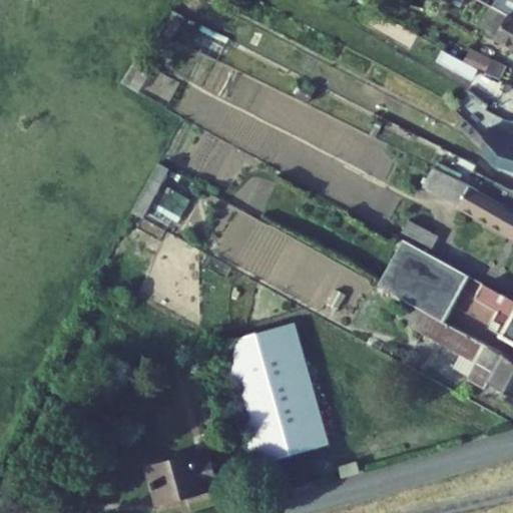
[(181,0),(177,8),(190,16),(199,0),(181,0)]
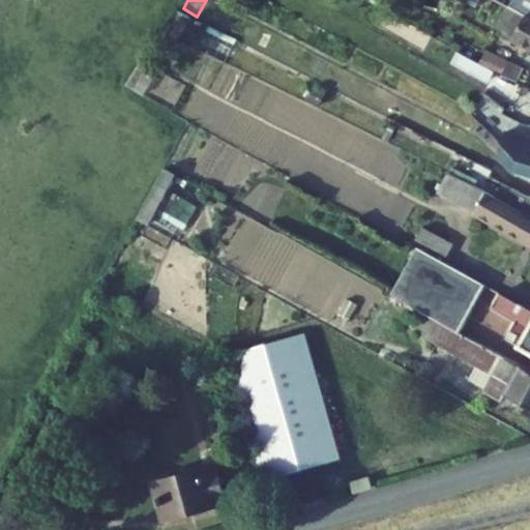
[(494,30),(529,49),(529,15),(527,13),(526,16),(507,6),(494,30)]
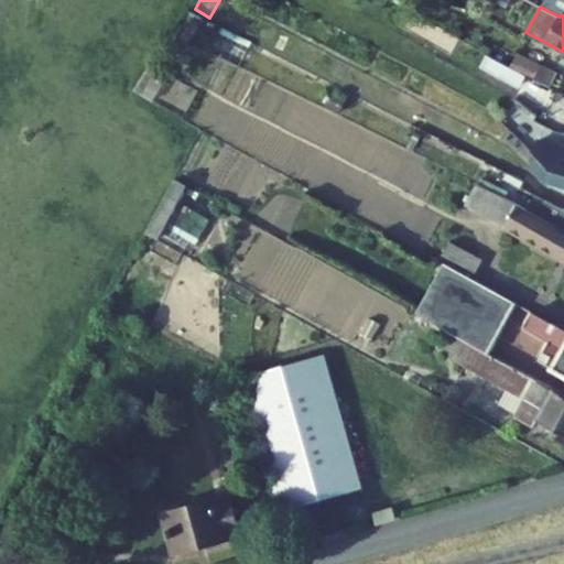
[(188,10),(173,33),(190,42),(203,18),(188,10)]
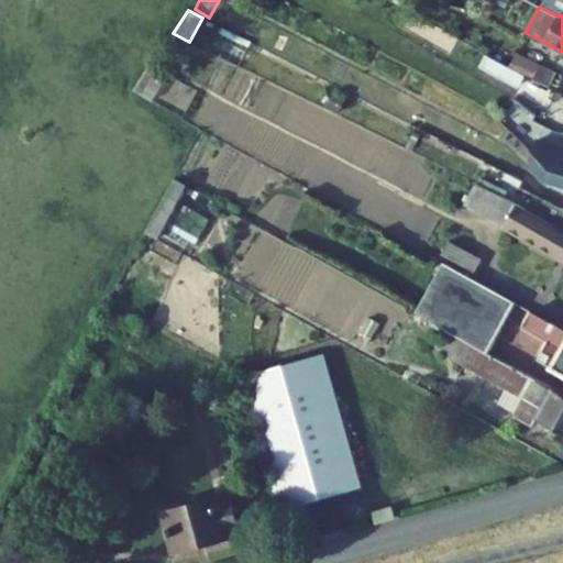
[(515,55),(495,44),(488,56),(509,67),(515,55)]
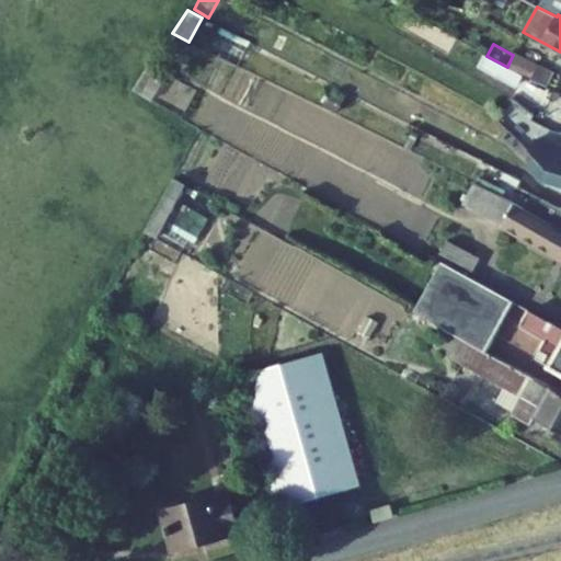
[(538,66),(514,54),(513,55),(507,67),(507,68),(531,80),(548,88),(554,73),(538,66)]
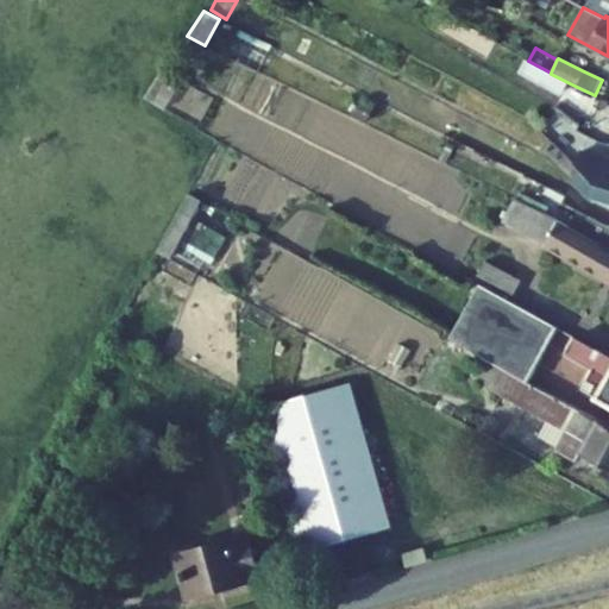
[(608,156),(582,150),(575,164),(581,170),(595,184),(608,189),(608,156)]
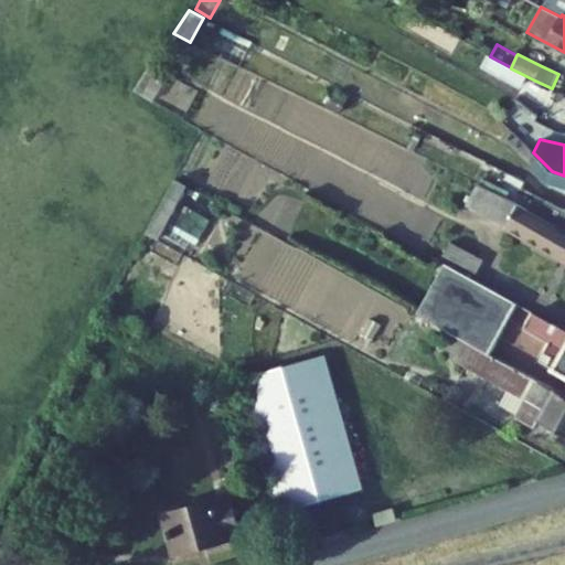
[(564,176),(552,171),(539,158),(529,168),(550,185),(564,192),(564,176)]
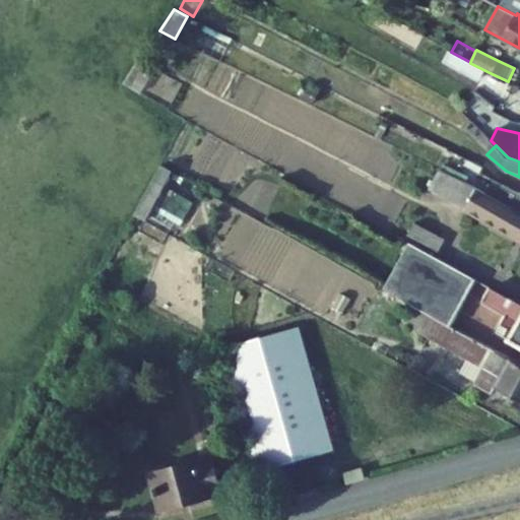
[(440,169),(429,189),(465,209),(519,240),(519,213),(495,198),(477,188),(440,169)]
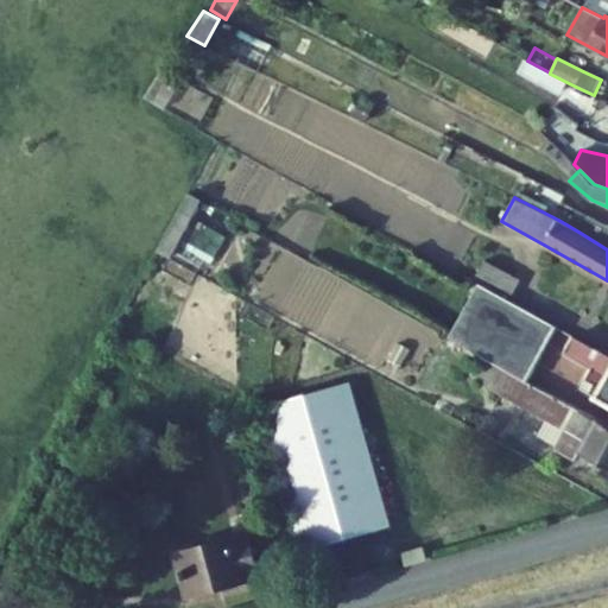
[(607,227),(588,216),(578,232),(607,249),(607,227)]
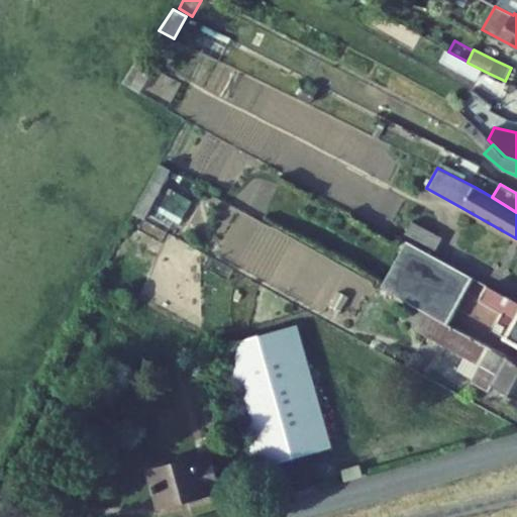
[(413,221),(406,233),(435,250),(442,237),(413,221)]
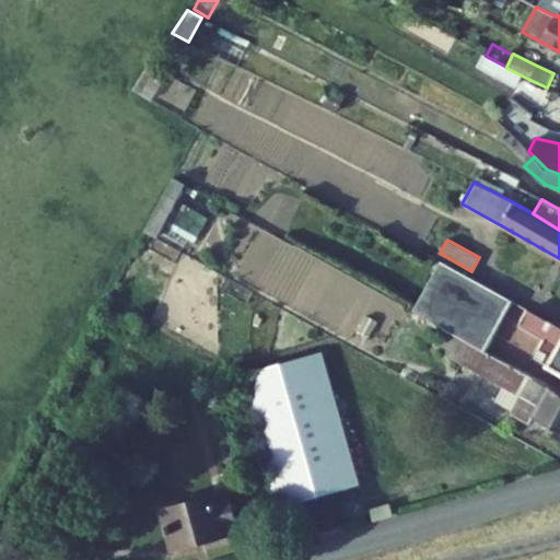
[(441,261),(413,312),(461,338),(486,352),(513,301),(441,261)]
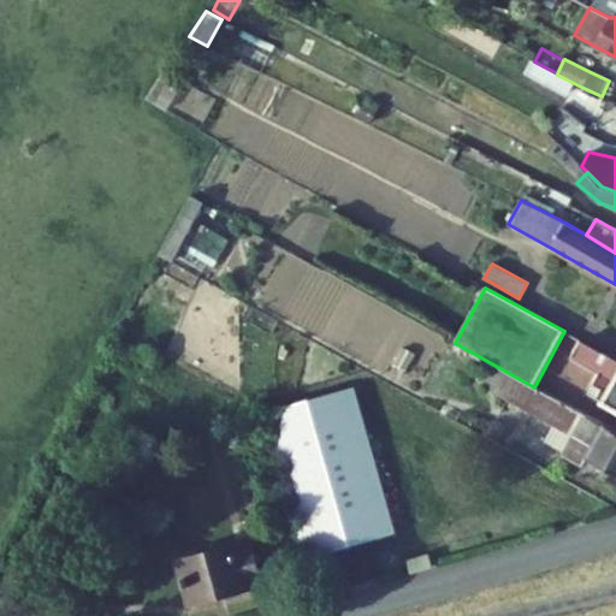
[(615,360),(581,341),(572,357),(600,373),(593,385),(602,390),(597,398),(615,409),(615,360)]
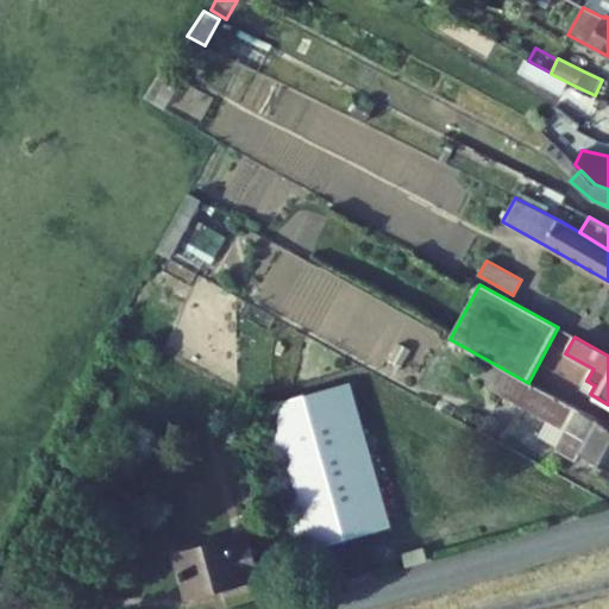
[(528,383),(501,368),(490,387),(518,402),(528,383)]
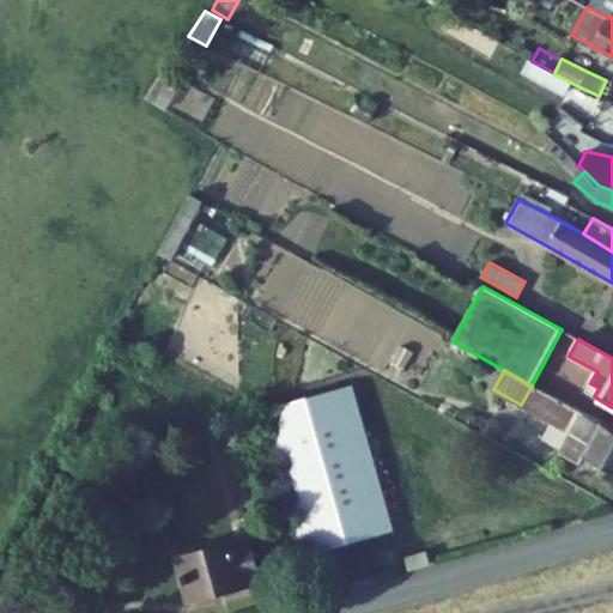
[(353,386),(263,411),(305,557),(394,532),(353,386)]
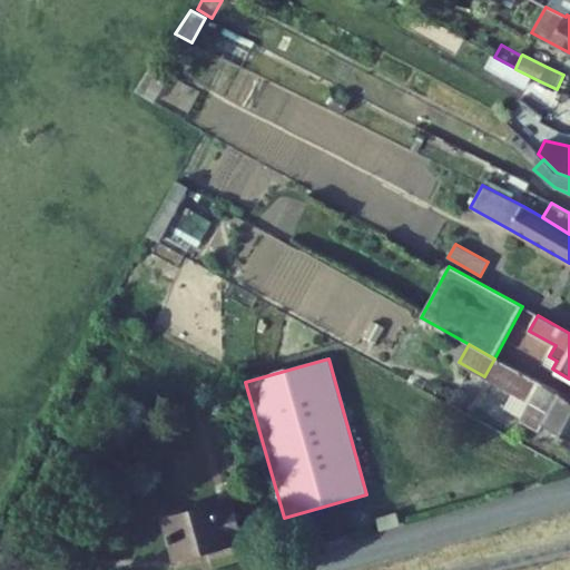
[(569,400),(494,359),(484,376),(512,392),(503,408),(524,419),(523,421),(541,431),(544,424),(569,439),(569,400)]
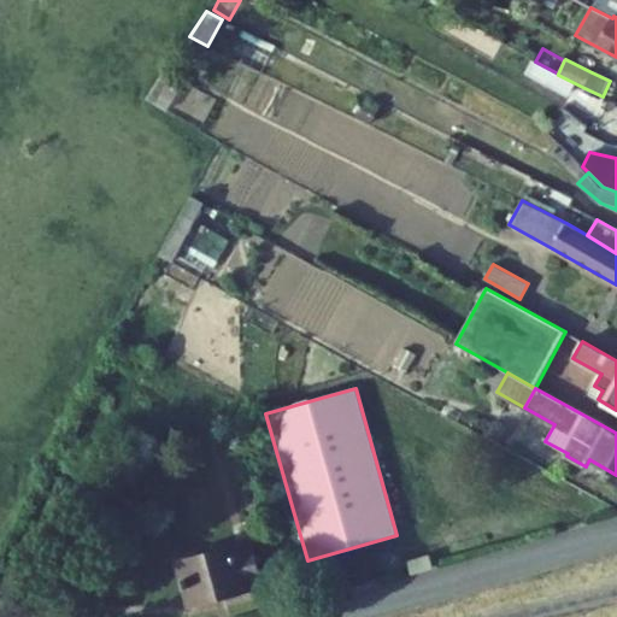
[(486,429),(482,435),(498,445),(509,427),(495,421),(489,432),(486,429)]
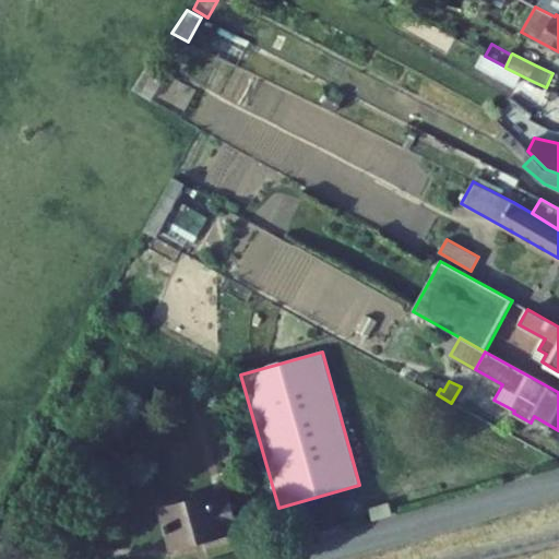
[(174,549),(238,532),(237,528),(234,515),(227,491),(163,510),(174,549)]
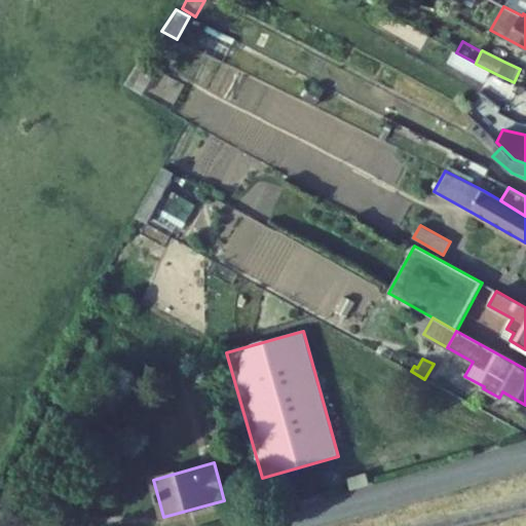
[(227,483),(220,485),(223,497),(230,495),(227,483)]
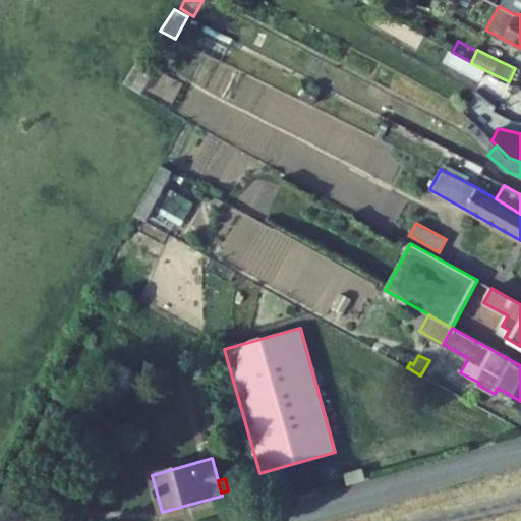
[(0,506),(0,520),(10,520),(14,515),(0,506)]
